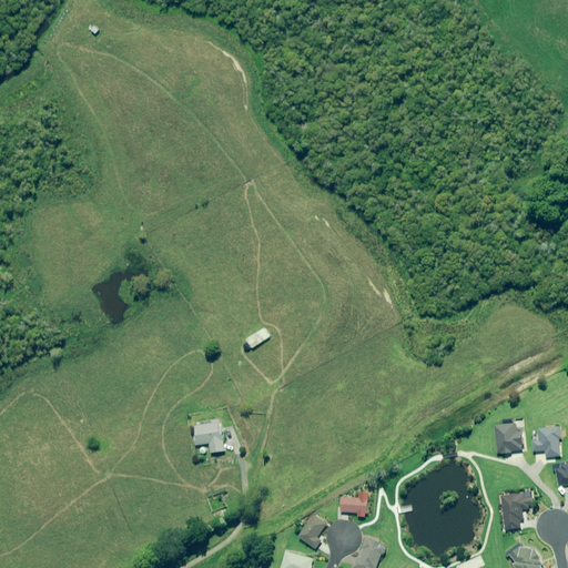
[(272,337),(265,328),(247,340),(253,348),(272,337)]
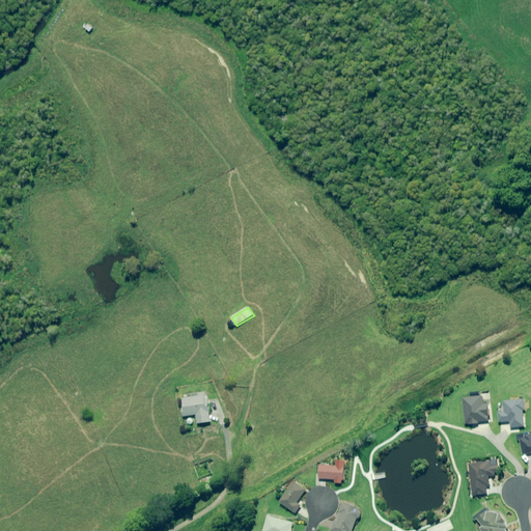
[(207,400),(206,396),(183,398),(184,407),(185,416),(197,415),(198,423),(211,422),(208,400),(207,400)]
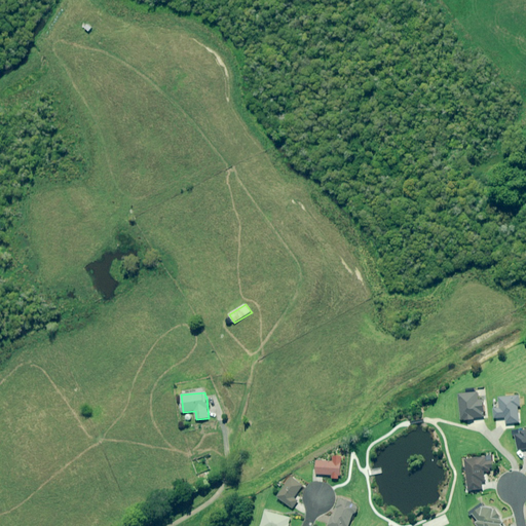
[(474,420),(474,419),(485,418),(483,400),(479,401),(478,392),(459,395),(461,419),(461,421),(474,420)]
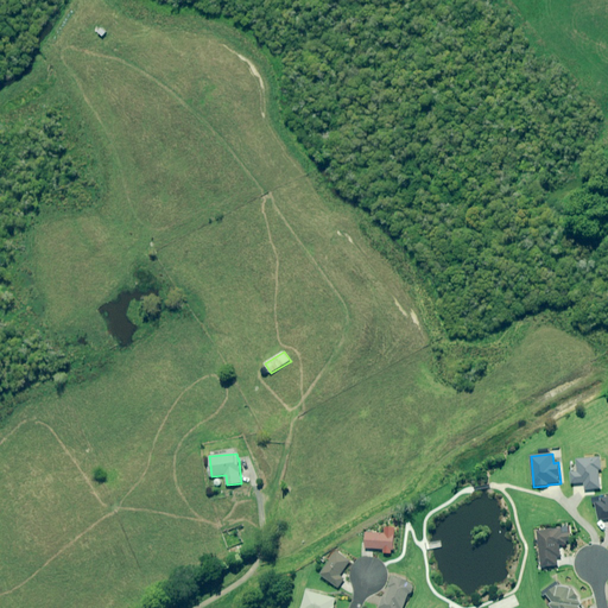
[(602,470),(601,458),(578,460),(578,473),(571,473),(572,485),(586,483),(586,491),(600,489),(599,470),(602,470)]
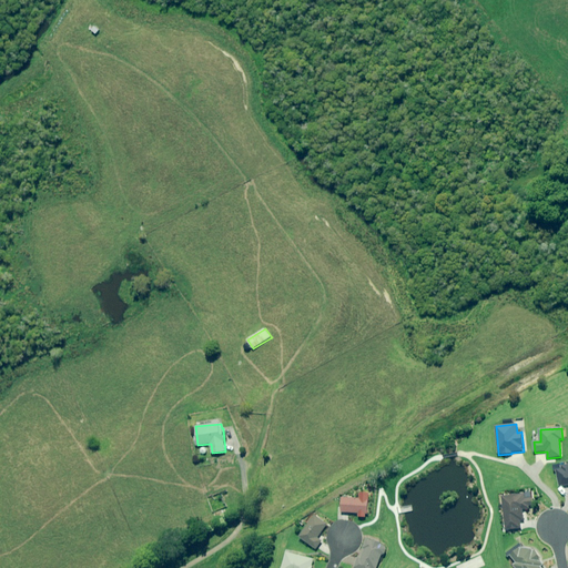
[(534,509),(533,498),(526,499),(525,493),(503,496),(506,530),(521,528),(520,521),(524,521),(523,510),(530,509),(534,509)]
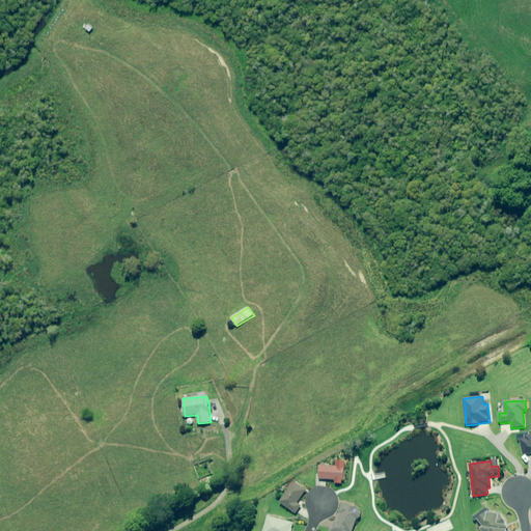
[(345,467),(320,466),(319,479),(345,480),(345,467)]
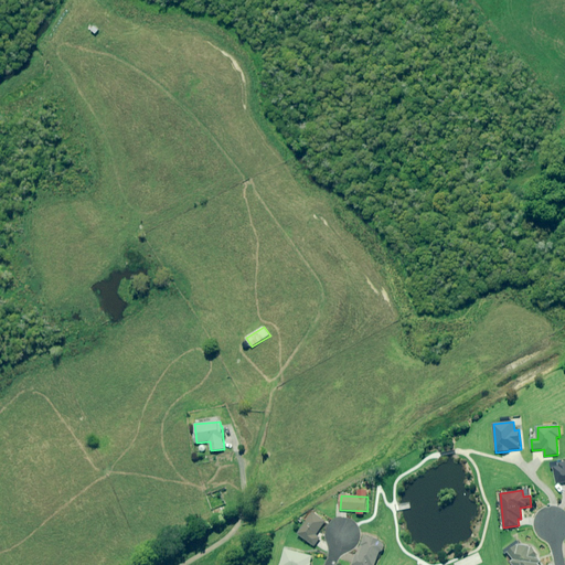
[(326,521),(313,512),(298,534),(315,546),(321,539),(317,535),(326,521)]
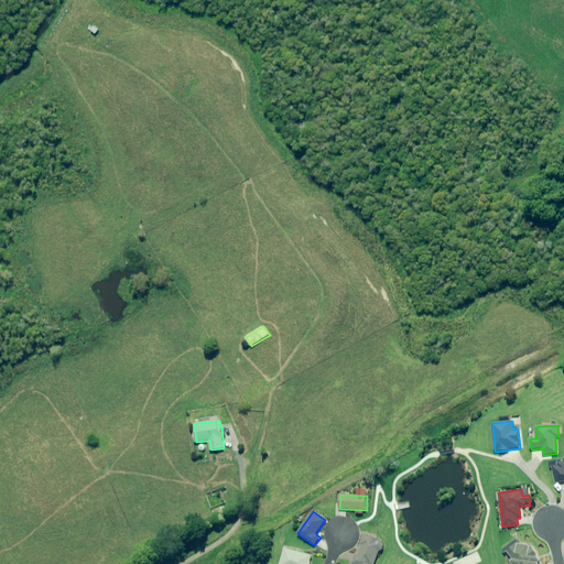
[(379,540),(365,534),(361,543),(364,543),(359,553),(356,552),(351,563),(375,563),(381,546),(377,544),(379,540)]
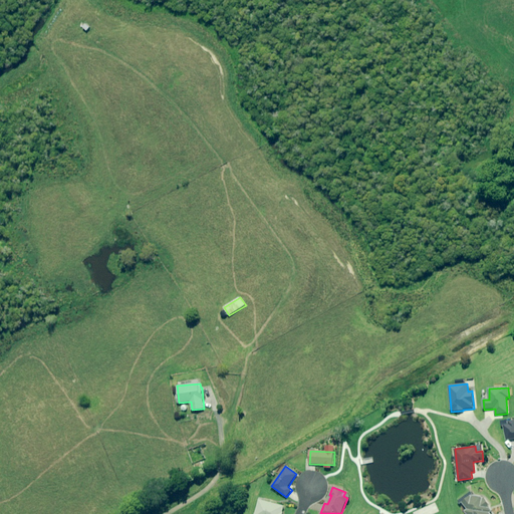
[(472,494),(461,501),(468,510),(465,512),(466,513),(491,513),(490,512),(492,511),(489,507),(489,505),(484,497),(473,496),(472,494)]
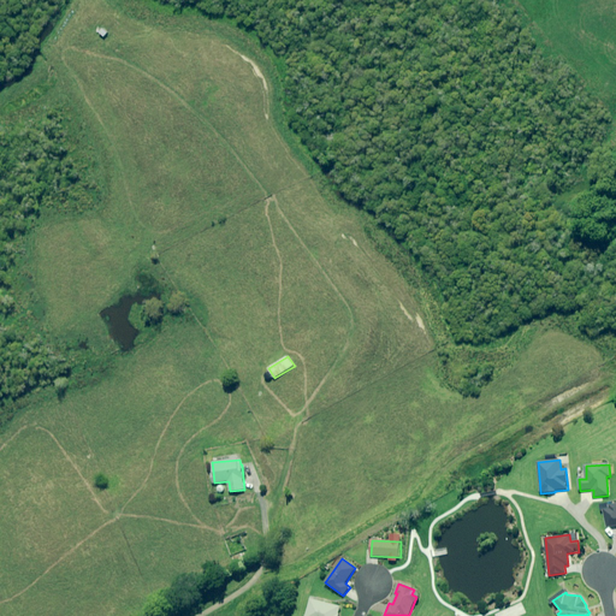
[(338,615),(342,608),(313,599),(308,615),(338,615)]
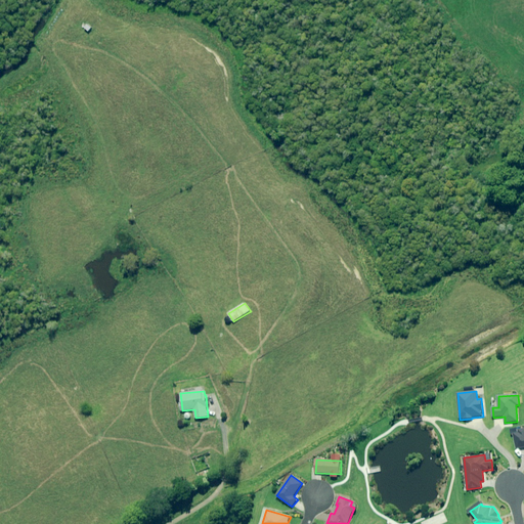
[(441,523),(447,522),(443,513),(421,523),(420,523),(441,523)]
